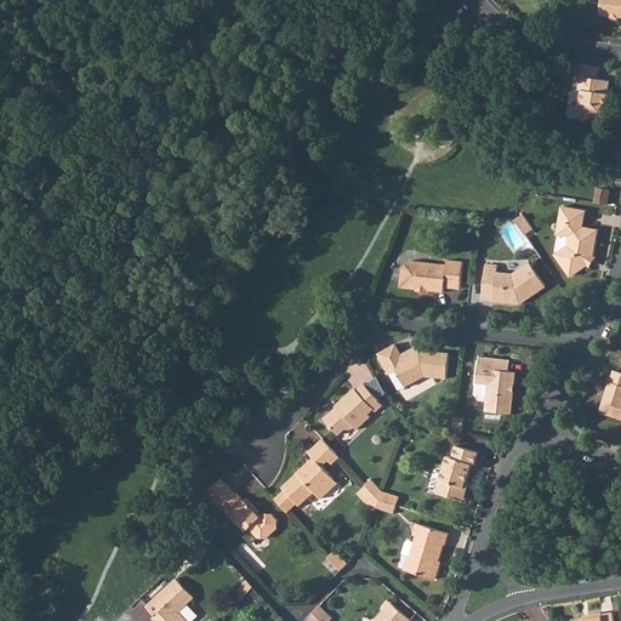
[(620,0),(600,0),(599,15),(620,17),(620,0)]
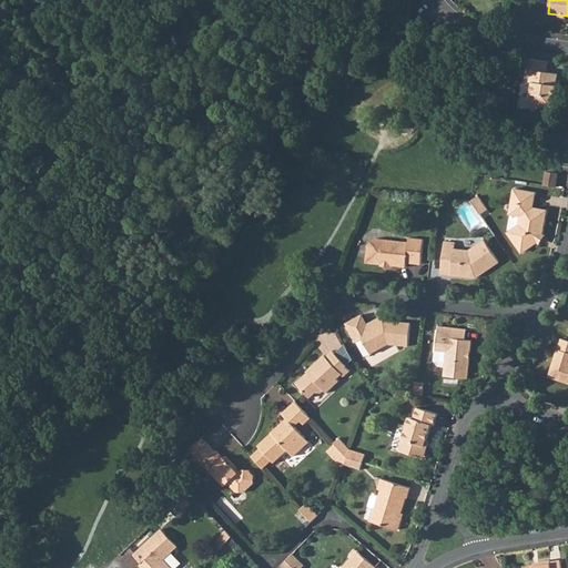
[(525,72),(531,73),(530,82),(534,83),(531,94),(529,93),(528,104),(553,107),(554,99),(555,99),(556,94),(555,94),(556,90),(557,90),(557,85),(556,85),(558,74),(547,72),(548,62),(527,59),(525,72)]
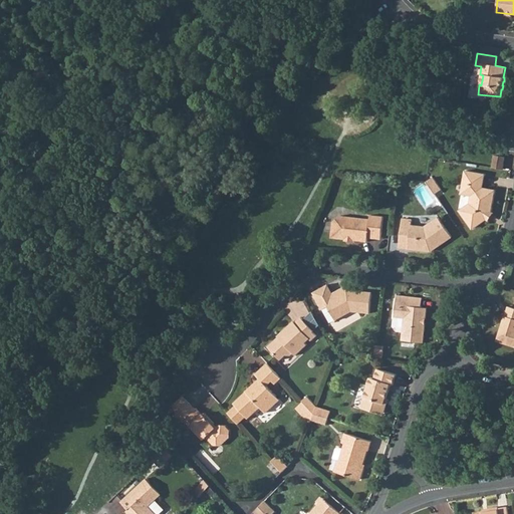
[(492,167),(501,169),(503,156),(494,155),(492,167)]
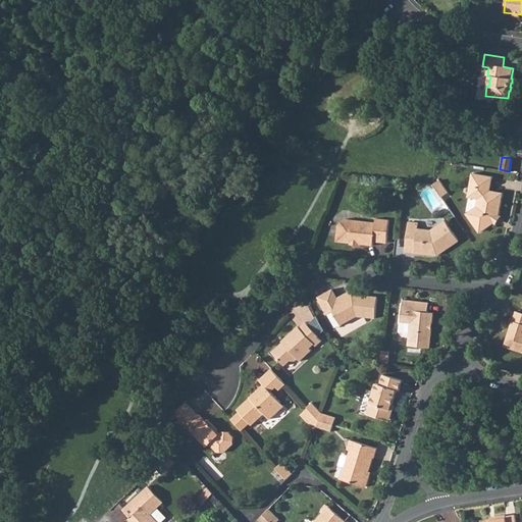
[(469,185),(477,199),(476,206),(467,212),(473,220),(472,224),(476,228),(481,230),(492,222),(490,219),(494,213),(498,214),(502,193),(488,190),(491,176),(471,172),(469,185)]
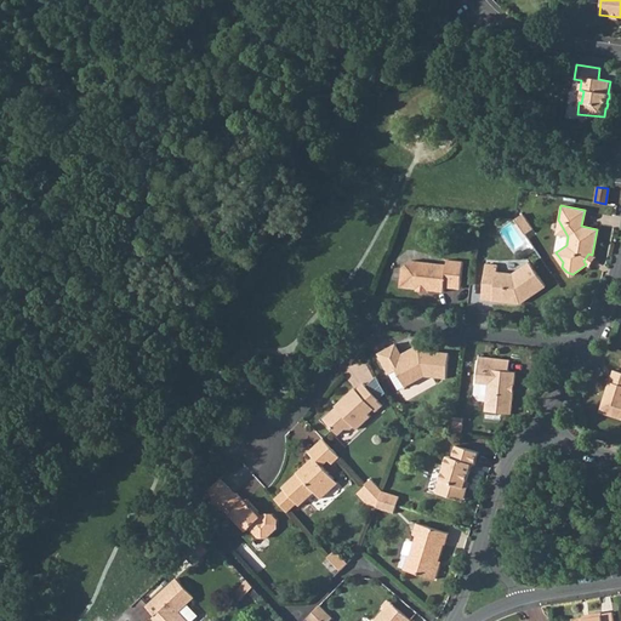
[(523,214),(514,220),(525,234),(533,229),(523,214)]
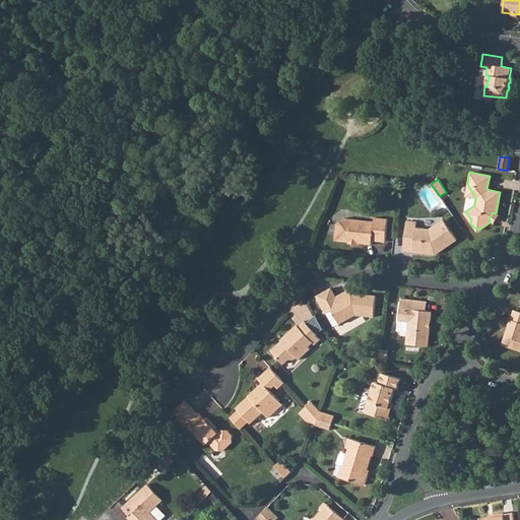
[(491,221),(494,222),(499,215),(496,213),(493,212),(489,218),(491,221)]
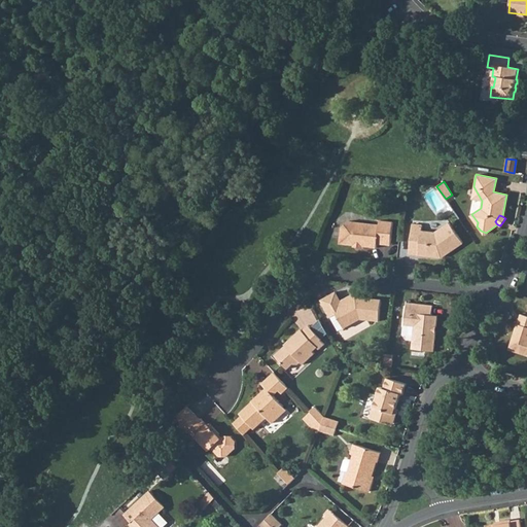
[(339,238),(338,243),(352,245),(353,243),(358,243),(360,245),(376,247),(377,242),(389,243),(392,221),(379,219),(379,223),(350,220),(347,220),(341,224),(339,238)]
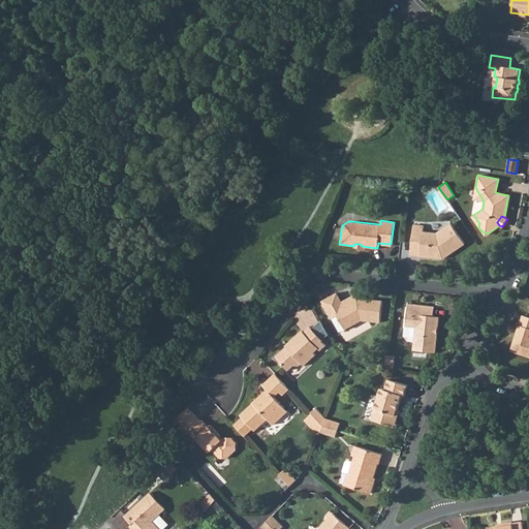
[(411,240),(421,241),(419,254),(436,256),(437,254),(441,255),(441,257),(464,242),(452,223),(436,232),(424,231),(424,225),(413,224),(411,240)]
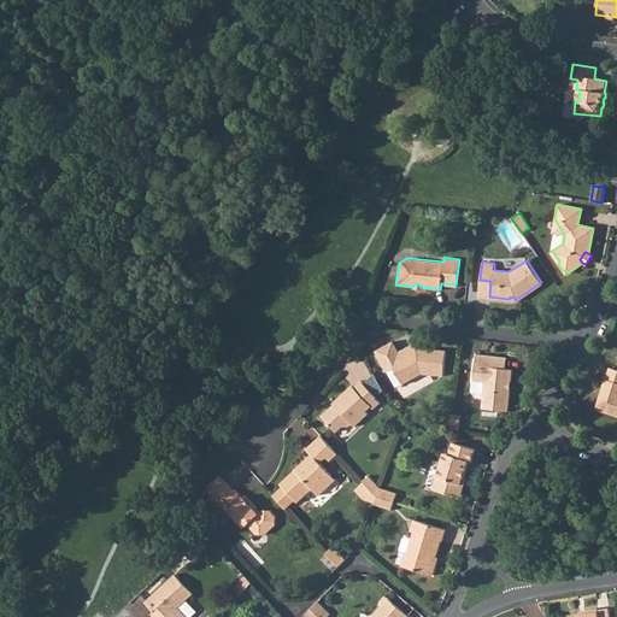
[(479,295),(489,297),(491,281),(480,280),(479,295)]
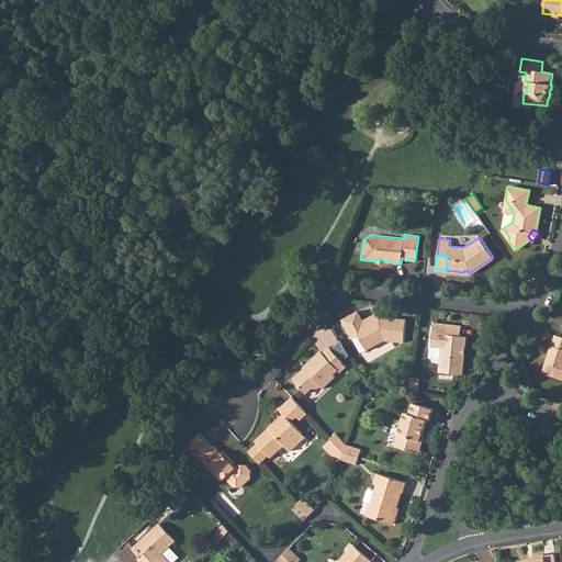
[(370,316),(363,319),(358,312),(341,321),(351,338),(358,335),(367,349),(383,340),(403,343),(406,319),(379,316),(372,319),(370,316)]
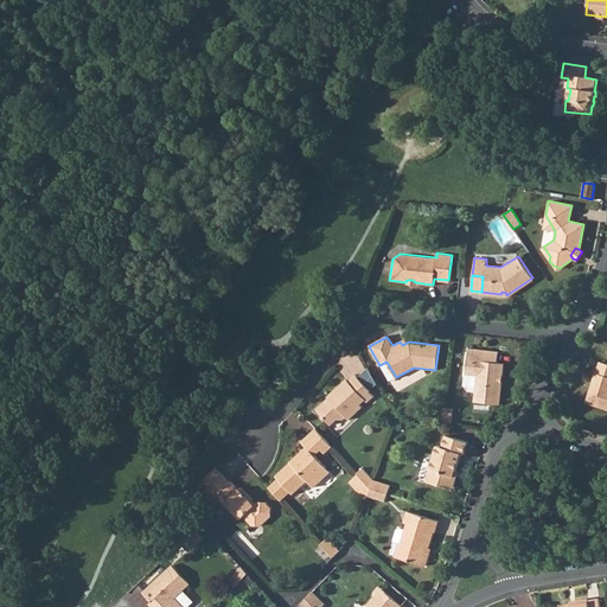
[(464,375),(470,376),(473,372),(477,376),(473,402),(499,406),(502,383),(499,383),(500,377),(503,378),(504,364),(497,363),(498,352),(467,349),(464,375)]
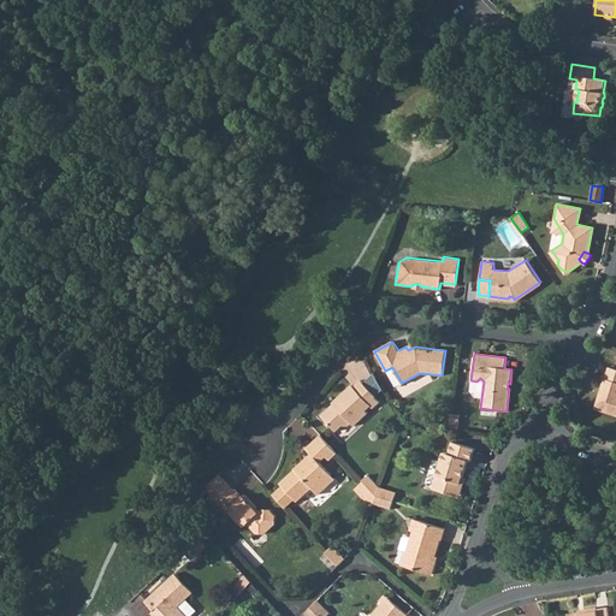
[(593,409),(615,416),(615,371),(606,367),(593,409)]
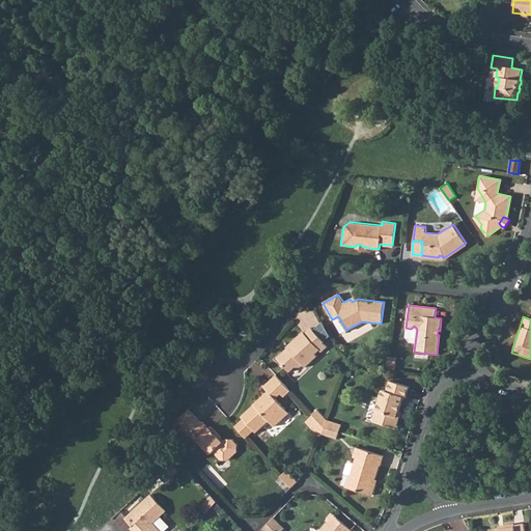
[(277,358),(289,371),(296,366),(300,367),(303,365),(305,367),(316,357),(314,354),(318,350),(322,353),(327,347),(323,342),(324,341),(311,328),(305,333),(303,332),(286,347),(288,350),(286,352),(284,352),(277,358)]
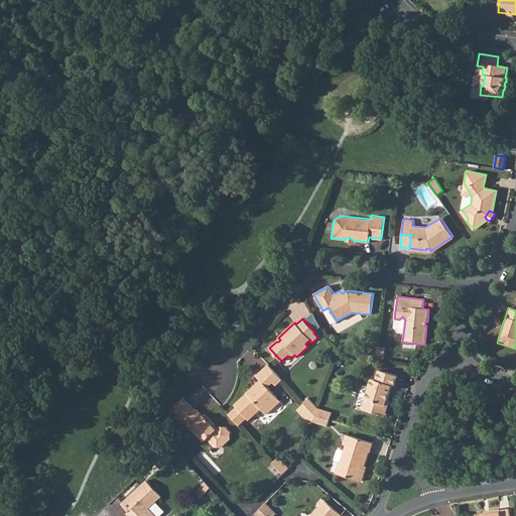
[(385,348),(378,347),(376,361),(383,362),(385,348)]
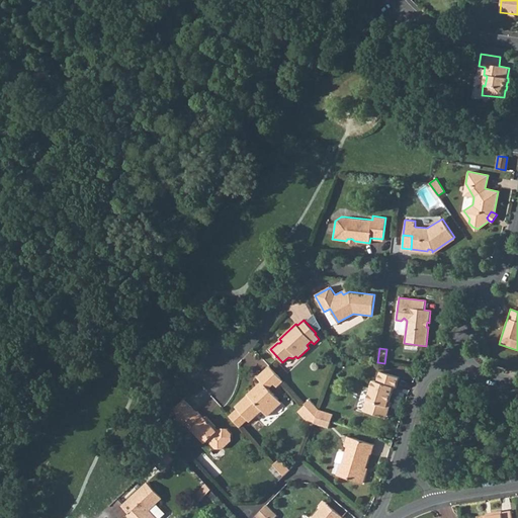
[(230,416),(241,428),(248,420),(250,423),(262,411),(268,417),(282,403),(269,390),(274,383),(278,387),(284,381),(269,365),(257,377),(261,381),(257,385),(258,386),(252,393),(251,392),(248,395),(249,396),(236,408),(238,410),(230,416)]
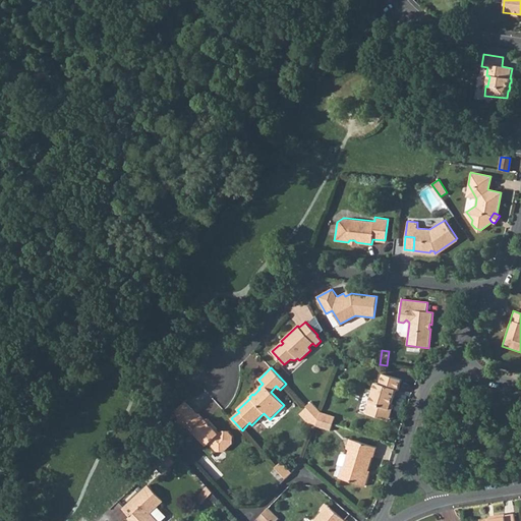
[(364,412),(384,419),(387,409),(388,409),(395,389),(398,390),(401,380),(382,373),(379,384),(375,383),(368,402),(364,412)]
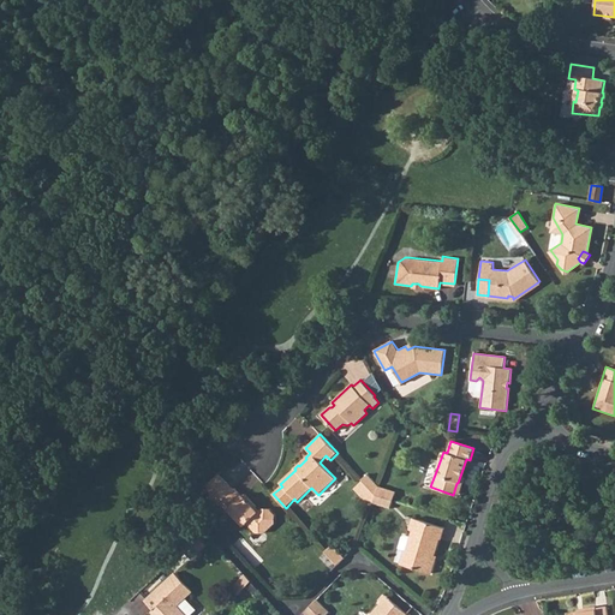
[(219,502),(226,511),(227,509),(243,525),(245,523),(255,532),(263,532),(273,524),(274,514),(268,508),(261,508),(257,512),(254,508),(255,506),(244,495),(243,496),(242,495),(240,495),(233,488),(232,489),(219,475),(207,485),(210,496),(216,503),(219,502)]
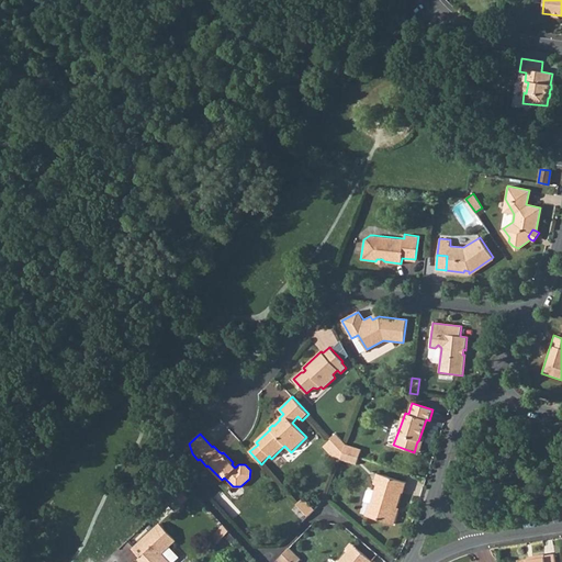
[(337,435),(332,440),(343,452),(346,445),(337,435)]
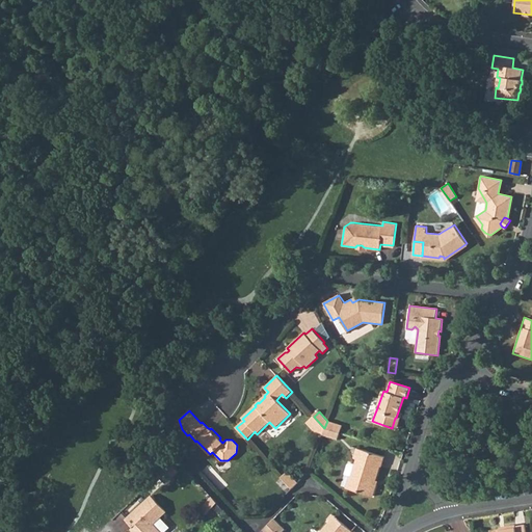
[(324,428),(340,432),(342,425),(327,421),(324,428)]
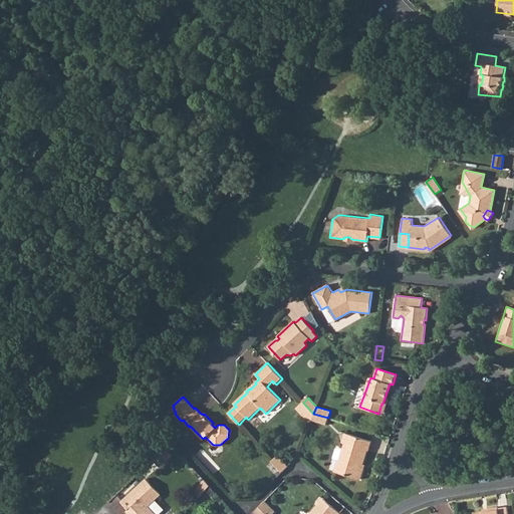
[(311,419),(326,424),(328,418),(313,414),(311,419)]
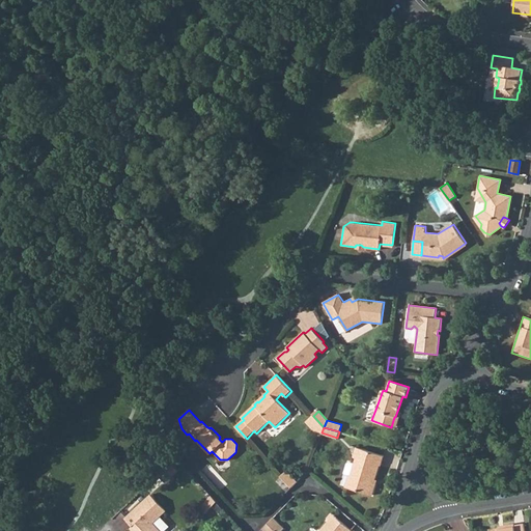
[(344,487),(371,496),(375,484),(370,482),(372,478),(373,478),(379,465),(380,465),(383,455),(357,447),(353,456),(357,457),(355,464),(351,476),(348,475),(344,487)]
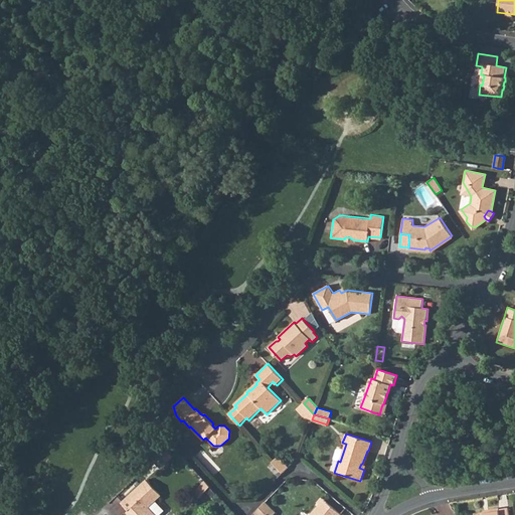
[(338,461),(340,462),(344,450),(339,448),(336,449),(333,459),(338,461)]
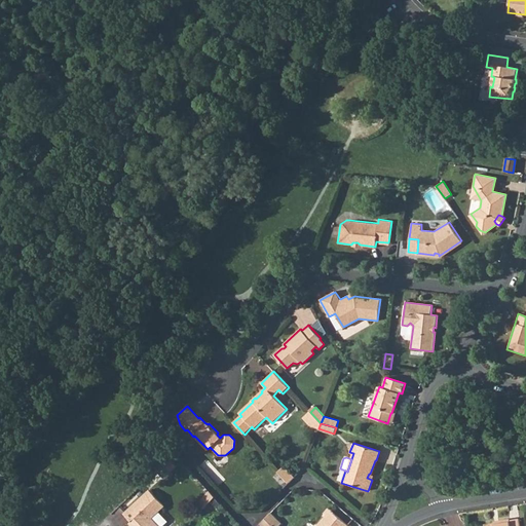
[(278,471),(289,483),(294,477),(284,465),(278,471)]
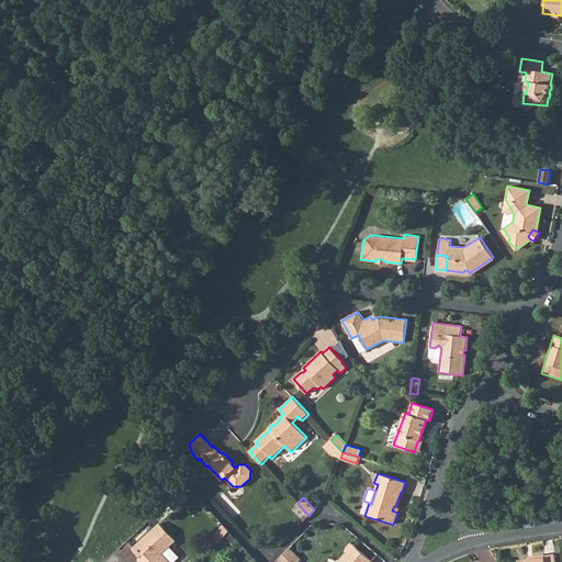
[(133,549),(142,558),(144,557),(147,560),(145,561),(144,561),(171,561),(164,553),(177,540),(160,524),(133,549)]
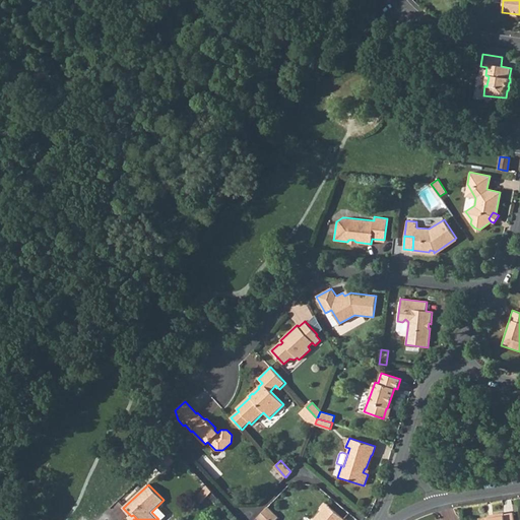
[(198,494),(204,500),(211,492),(206,485),(198,494)]
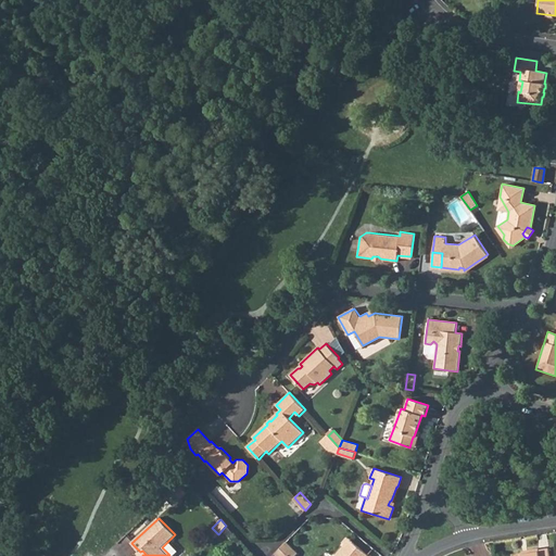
[(215,536),(218,534),(212,528),(209,531),(215,536)]
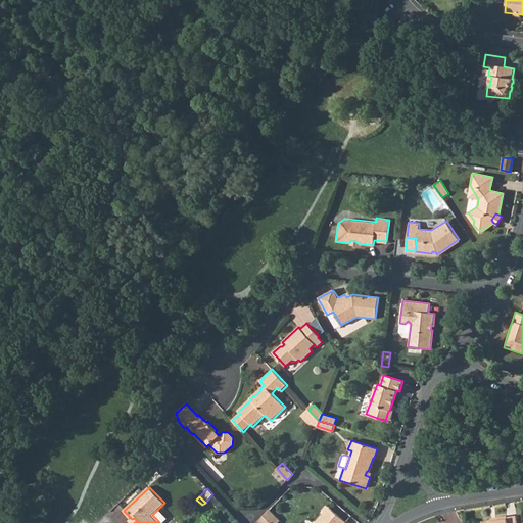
[(347,522),(332,509),(327,514),(324,512),(314,522),(347,522)]
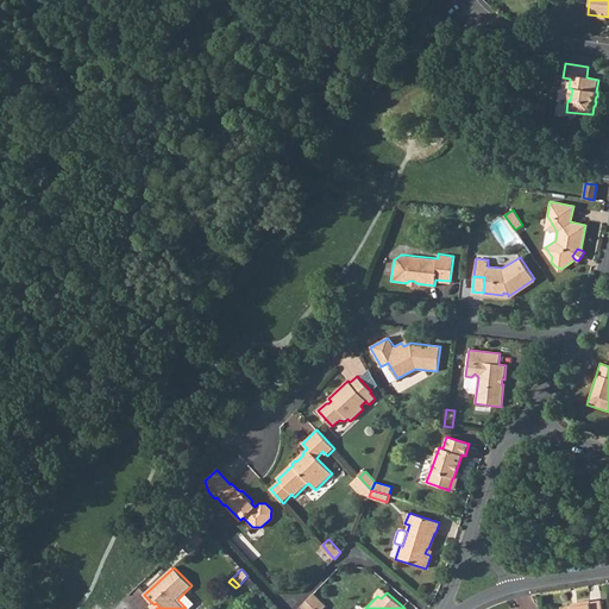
[(307,601),(315,608),(322,608),(326,607),(313,595),(307,601)]
